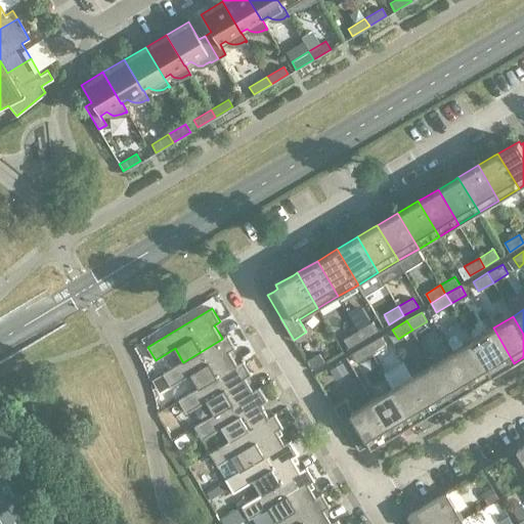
[(373,321),(358,330),(363,339),(378,331),(373,321)]
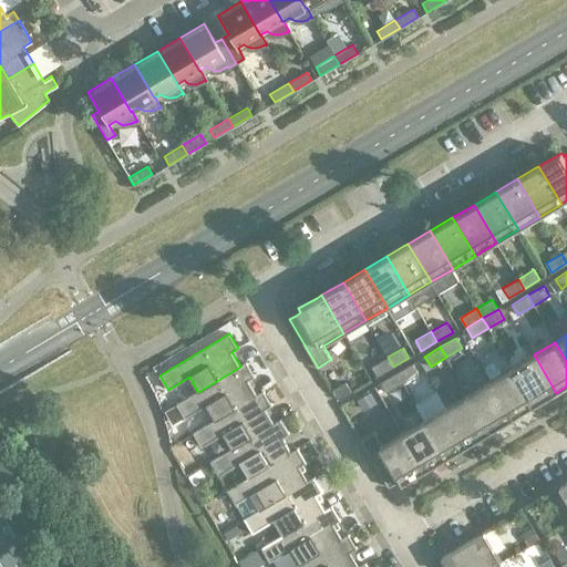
[(556,393),(534,354),(512,368),(534,406),(550,397),(556,393)]
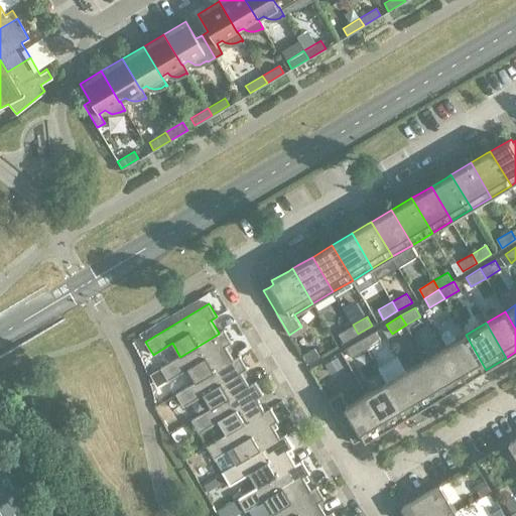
[(358,334),(353,325),(338,334),(344,343),(358,334)]
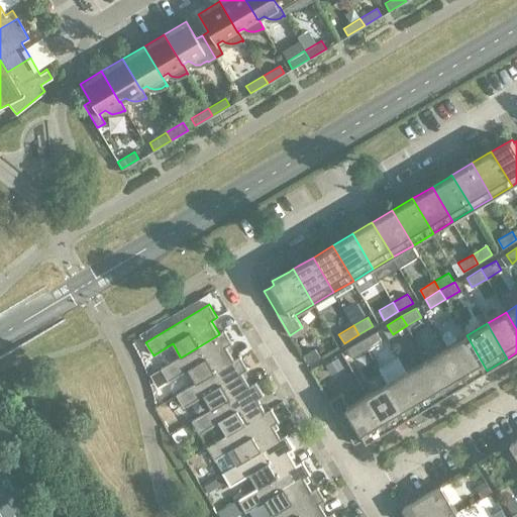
[(225,330),(219,333),(219,334),(181,357),(180,356),(161,368),(162,369),(165,375),(169,381),(188,370),(196,383),(196,384),(235,360),(234,359),(227,348),(226,346),(233,343),(225,330)]
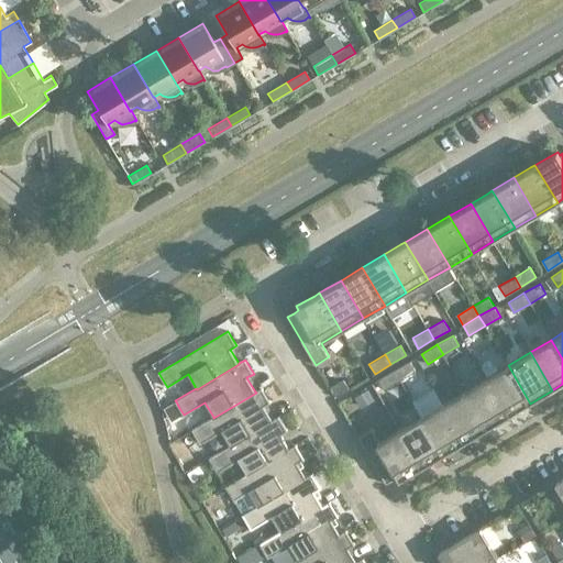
[(416,371),(409,361),(394,371),(400,381),(416,371)]
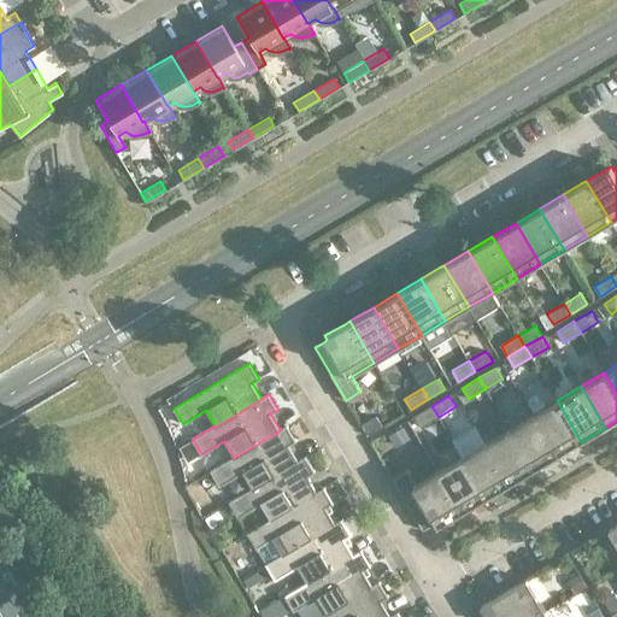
[(581,442),(557,400),(533,415),(557,456),(564,452),(581,442)]
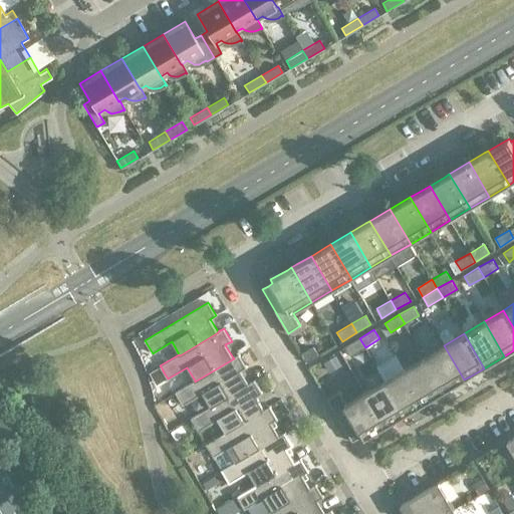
[(365,347),(359,338),(345,346),(350,355),(365,347)]
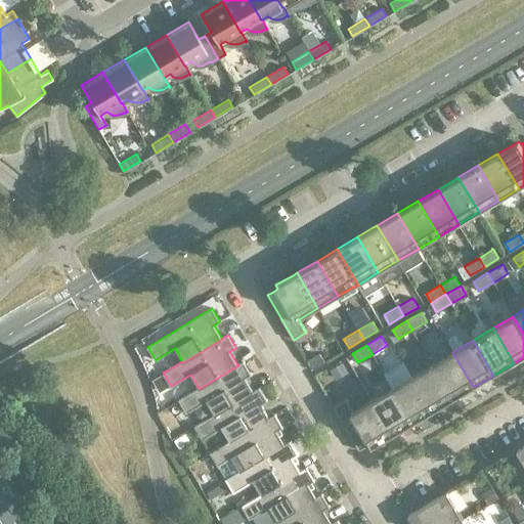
[(308,359),(314,368),(325,361),(319,352),(308,359)]
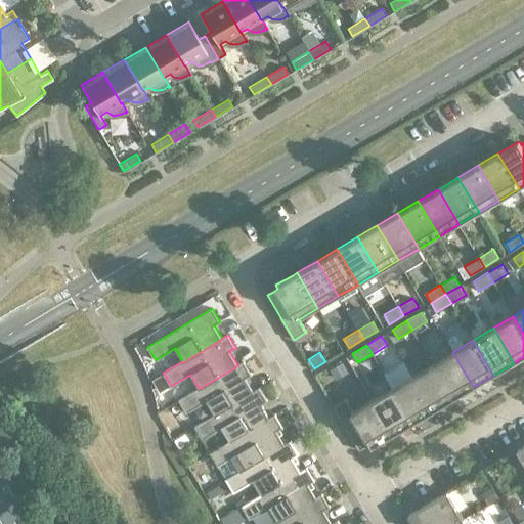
[(473,387),(452,352),(432,363),(453,399),(468,391),(473,387)]
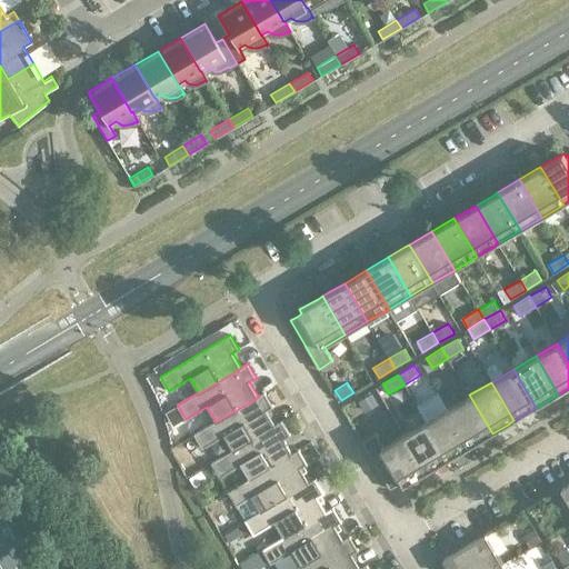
[(265,391),(258,396),(259,397),(216,422),(216,421),(193,433),(202,448),(225,436),(232,450),(233,450),(276,426),(275,425),(268,412),(267,410),(273,407),(265,391)]
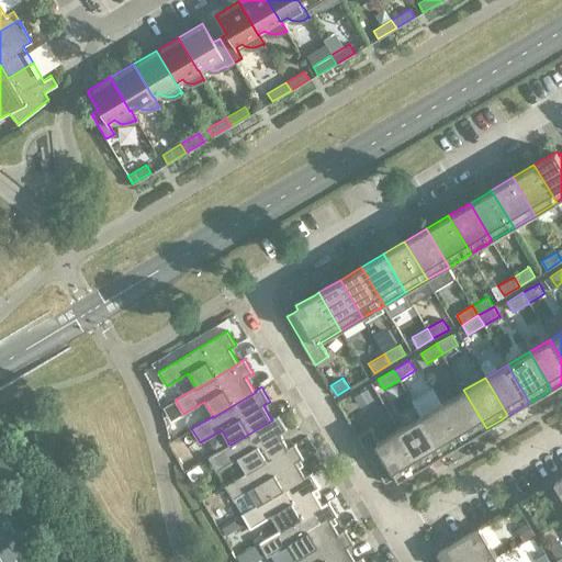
[(486,428),(463,390),(442,403),(462,437),(464,441),(471,437),(486,428)]
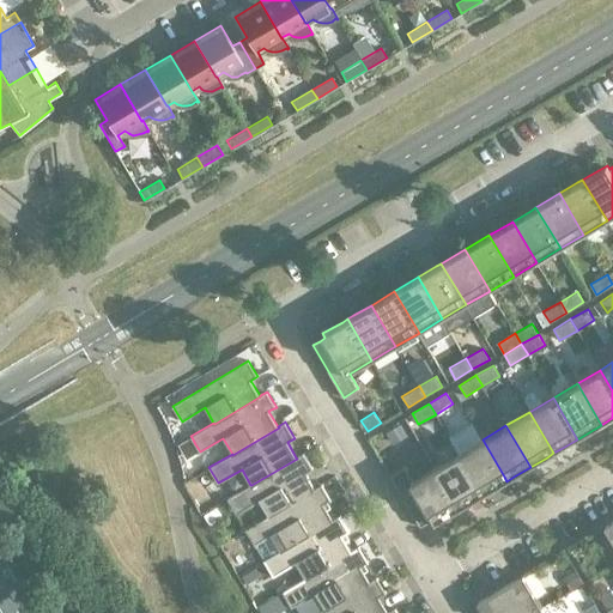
[(190,436),(178,443),(183,451),(195,444),(192,437),(190,436)]
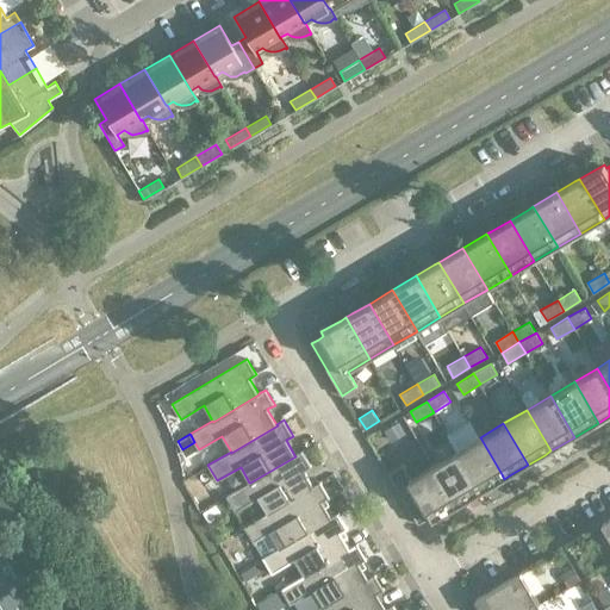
[(502,474),(480,437),(456,452),(481,492),(498,483),(504,479),(502,474)]
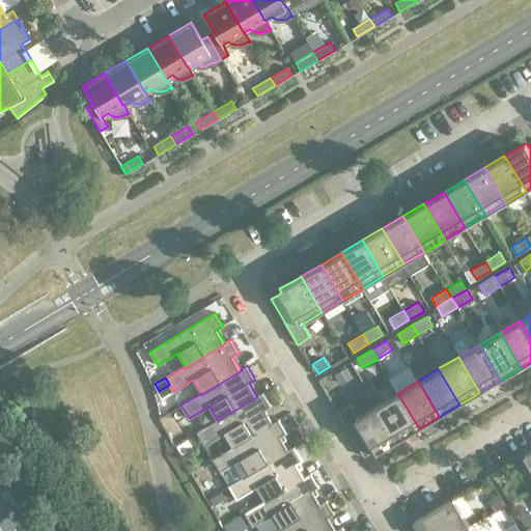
[(262,392),(256,396),(257,397),(218,420),(217,420),(197,431),(205,445),(225,434),(232,446),(233,447),(273,424),(273,423),(266,412),(264,410),(271,406),(262,392)]
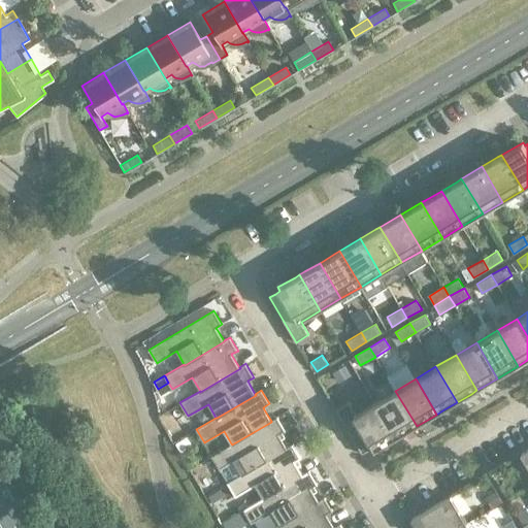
[(417,426),(395,391),(375,402),(394,434),(396,438),(402,434),(417,426)]
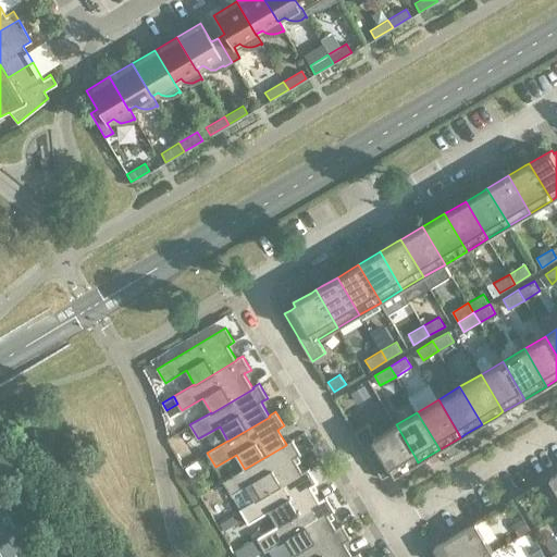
[(368,423),(354,431),(382,479),(392,473),(394,472),(396,475),(412,466),(418,462),(416,458),(396,424),(375,436),(368,423)]
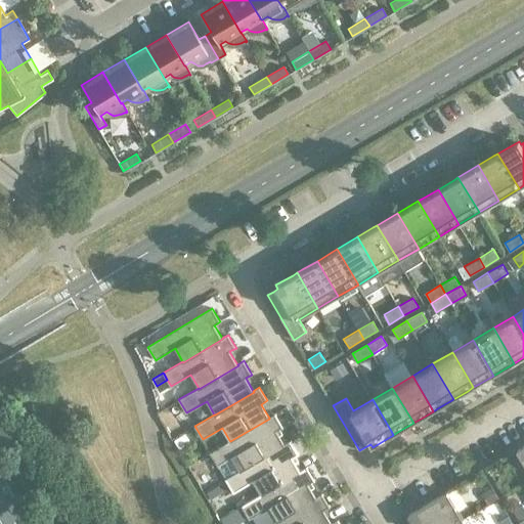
[(275,413),(269,418),(269,419),(230,441),(229,440),(210,452),(218,466),(227,460),(235,473),(246,467),(246,468),(286,445),(285,443),(278,433),(276,431),(282,427),(275,413)]
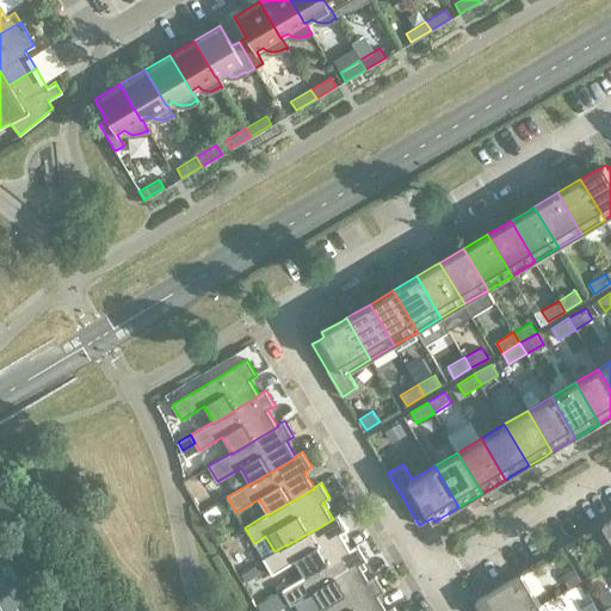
[(216,504),(204,511),(210,522),(222,514),(216,504)]
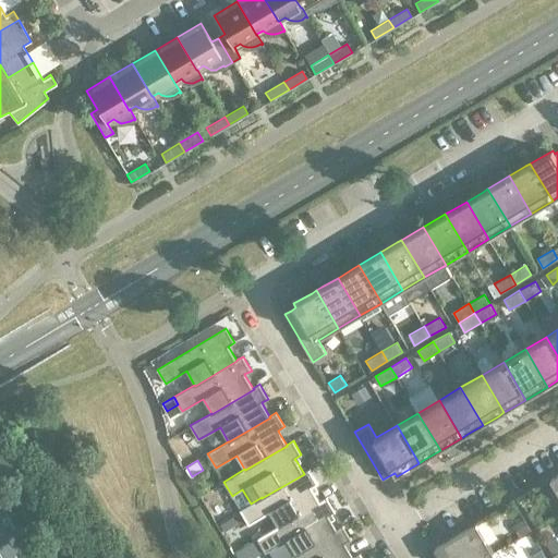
[(310,469),(303,472),(304,474),(262,498),(262,497),(251,504),(240,510),(249,524),(270,512),(278,525),(279,526),(320,502),(319,501),(313,489),(312,487),(318,483),(311,470),(310,469)]
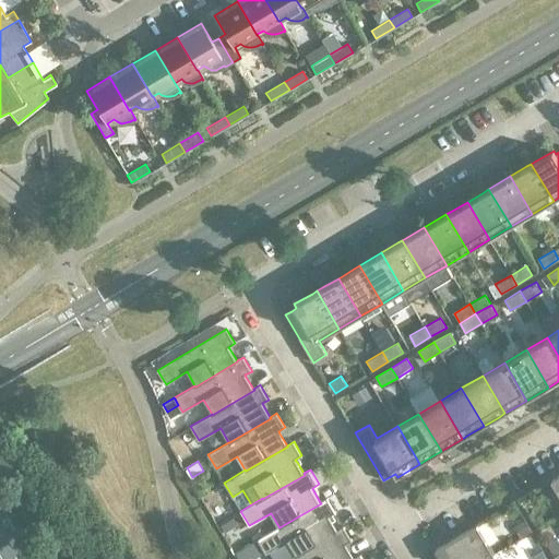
[(328,498),(320,502),(321,503),(280,527),(278,526),(258,539),(266,554),(287,542),(296,555),(296,556),(337,531),(331,519),(329,516),(335,512),(328,499),(328,498)]
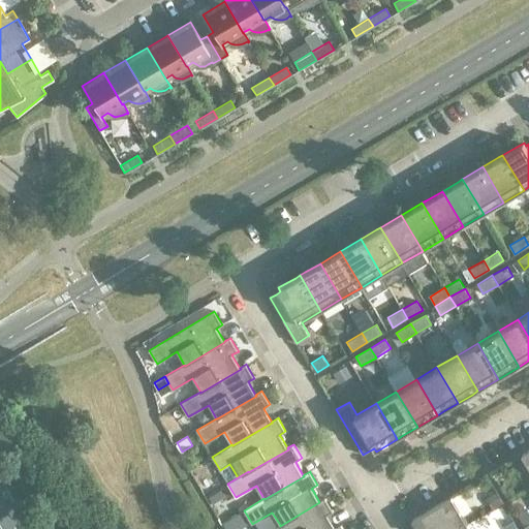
[(215,475),(200,484),(206,493),(220,485),(215,475)]
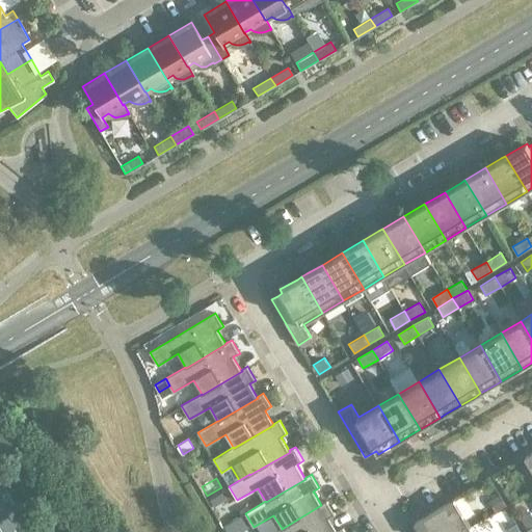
[(222,493),(210,500),(214,507),(227,500),(222,493)]
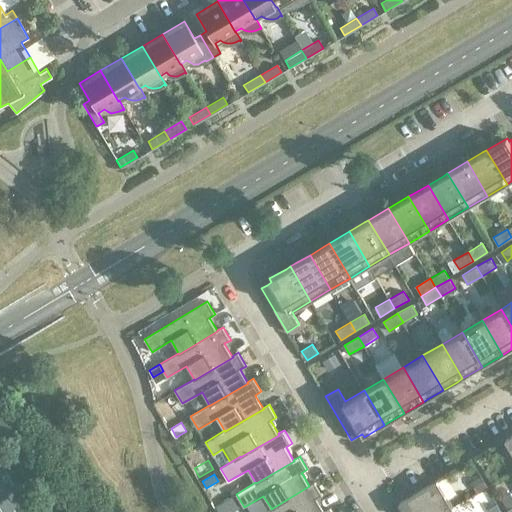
[(443,511),(453,506),(437,480),(399,502),(404,511),(443,511)]
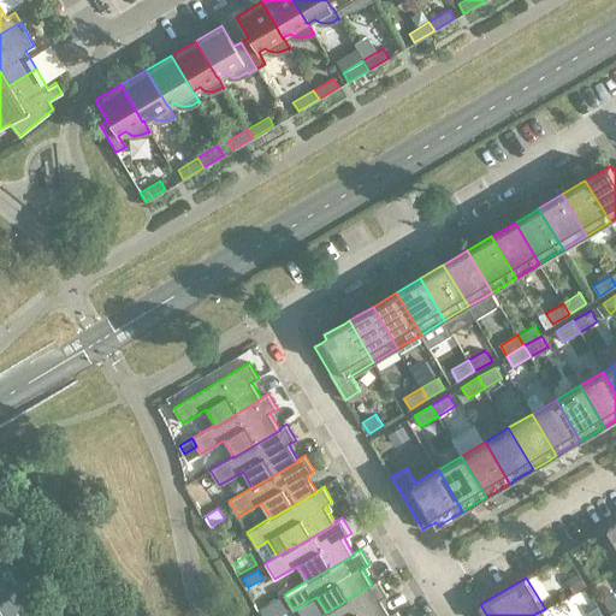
[(379,580),(372,585),(326,612),(326,611),(318,615),(390,615),(383,603),(381,600),(389,596),(379,580)]
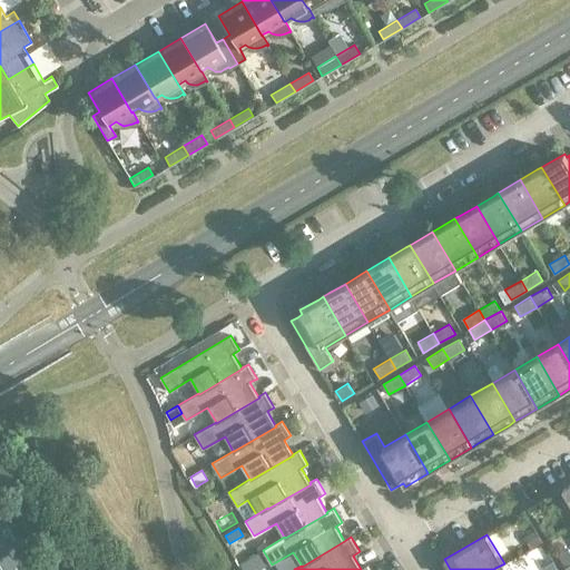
[(558,554),(564,567),(569,563),(569,551),(568,548),(558,554)]
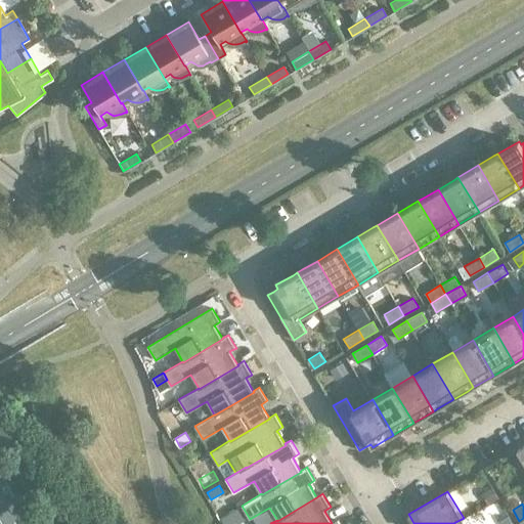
[(231,512),(220,518),(223,523),(233,523),(237,522),(231,512)]
